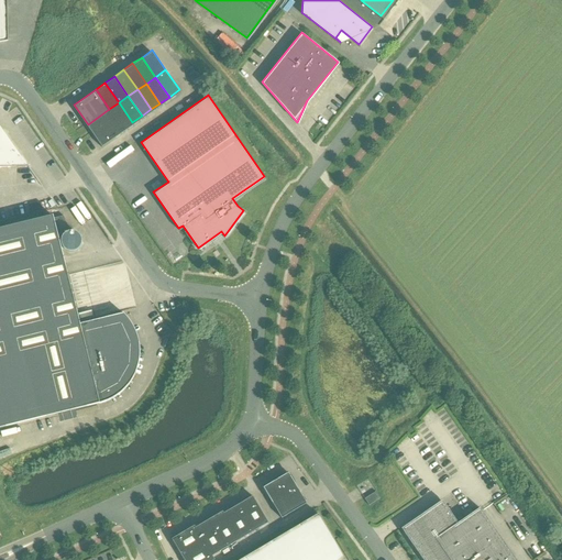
[(123,129),(132,122),(119,102),(109,109),(123,129)]
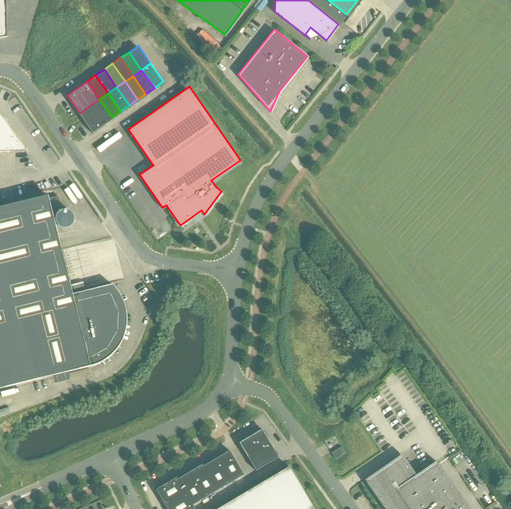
[(92,131),(112,117),(99,99),(80,113),(92,131)]
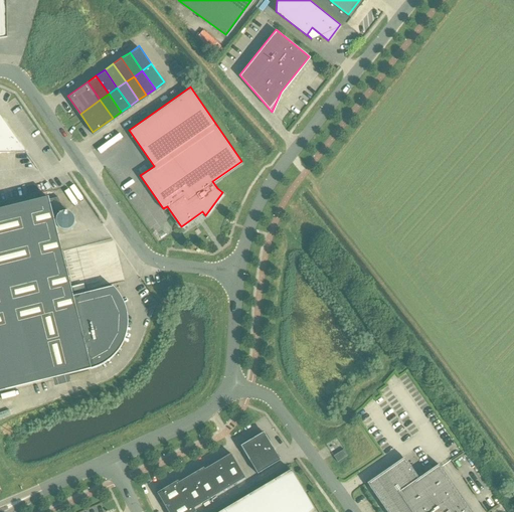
[(0,150),(25,150),(2,118),(0,117),(0,150)]
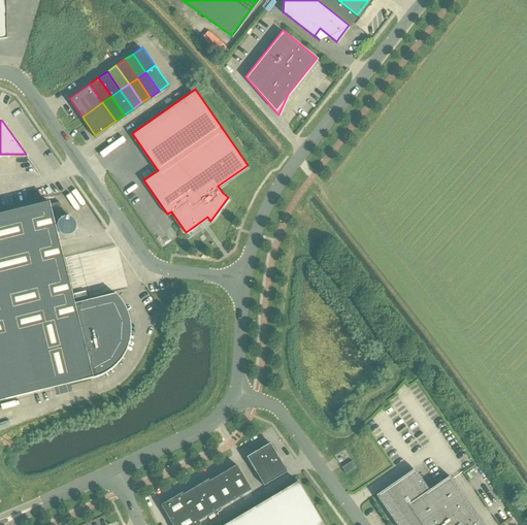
[(125,179),(132,173),(128,169),(121,175),(125,179)]
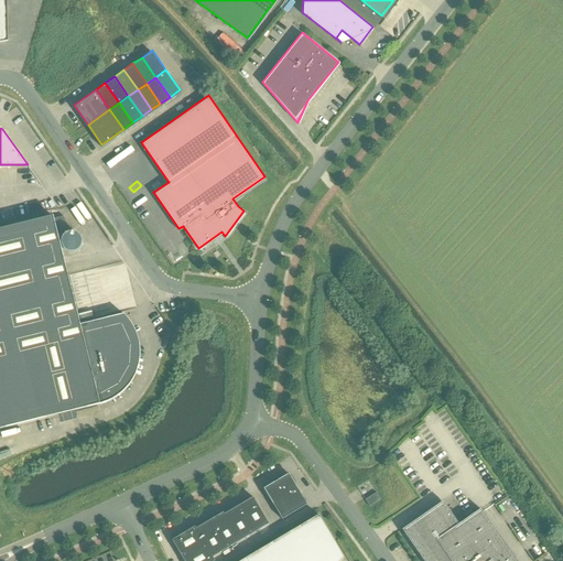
[(80,218),(86,215),(78,203),(74,205),(80,218)]
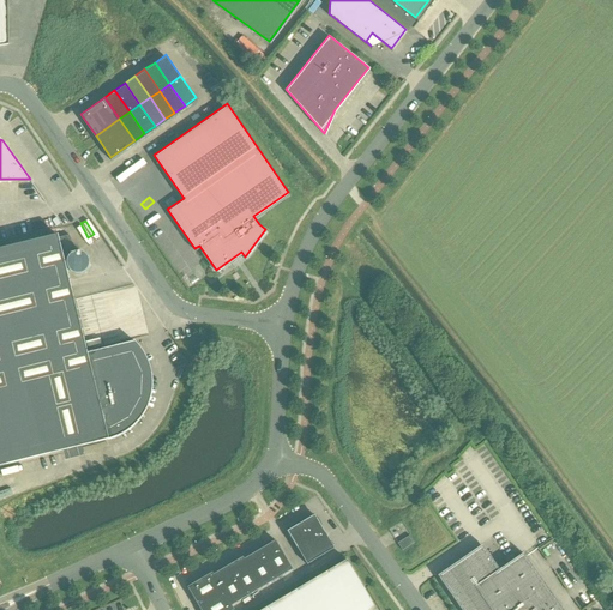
[(46,235),(0,246),(0,463),(61,448),(76,445),(79,444),(107,436),(109,436),(110,435),(113,435),(114,434),(122,430),(131,424),(138,417),(144,410),(146,404),(148,400),(150,391),(152,381),(151,381),(151,372),(149,362),(146,355),(146,354),(140,345),(134,337),(133,338),(86,350),(76,307),(61,251),(72,247),(68,233),(56,235),(56,231),(46,235)]
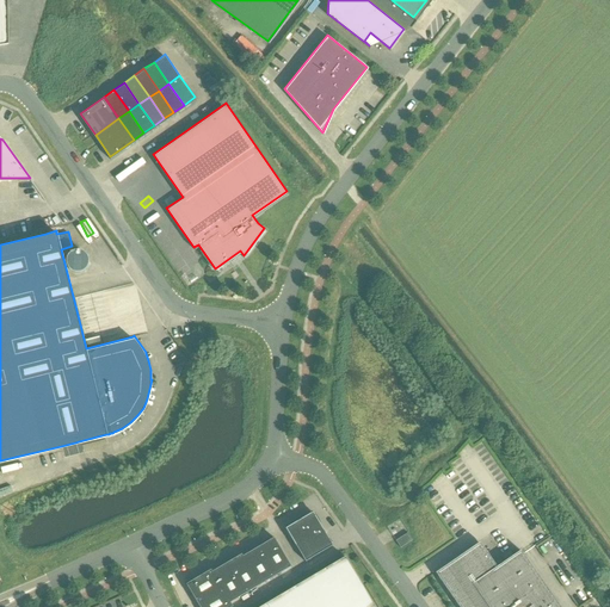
[(332,543),(312,509),(284,526),(305,559),(332,543)]
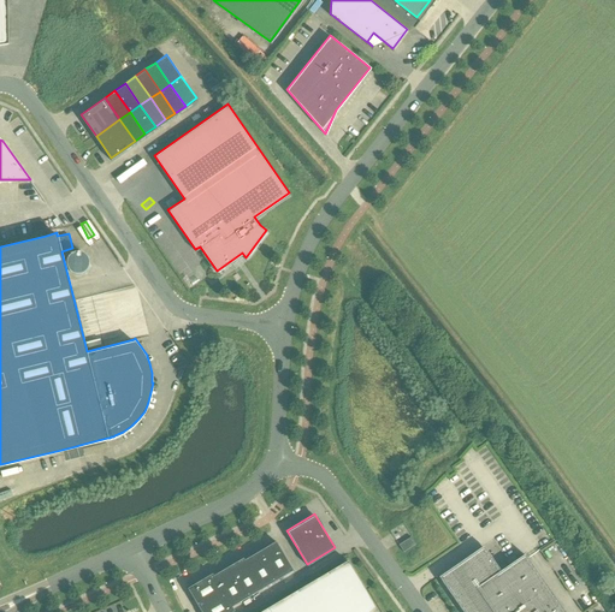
[(411,534),(397,542),(402,550),(415,541),(411,534)]
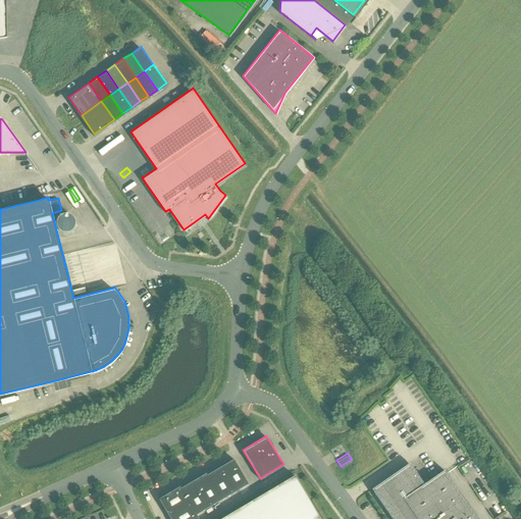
[(227,461),(219,465),(233,490),(248,482),(233,457),(227,461)]
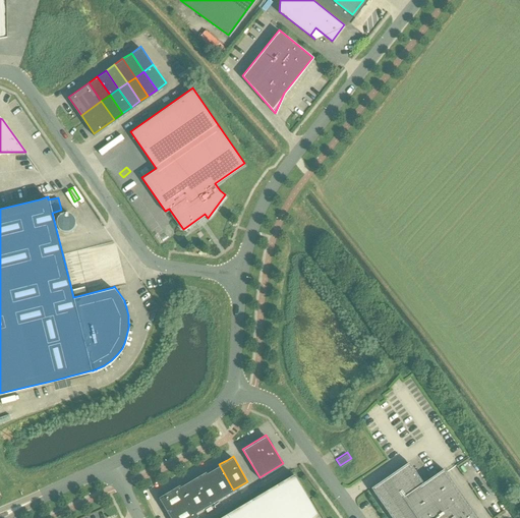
[(477,517),(443,467),(423,481),(408,461),(370,486),(392,517),(477,517)]
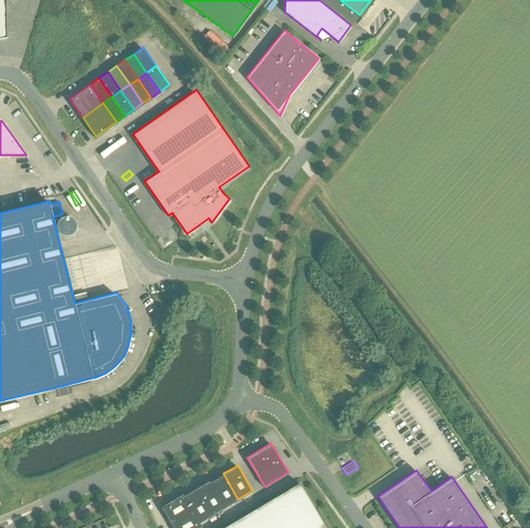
[(217,478),(211,481),(210,481),(224,506),(238,499),(223,473),(217,477),(217,478)]
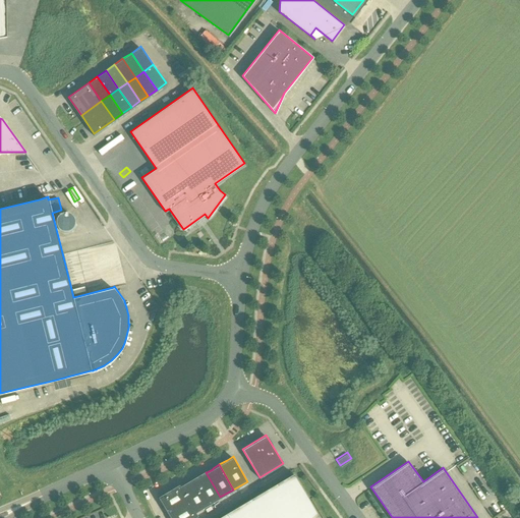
[(199,473),(191,478),(208,505),(220,497),(206,472),(207,472),(206,470),(199,474),(199,473)]
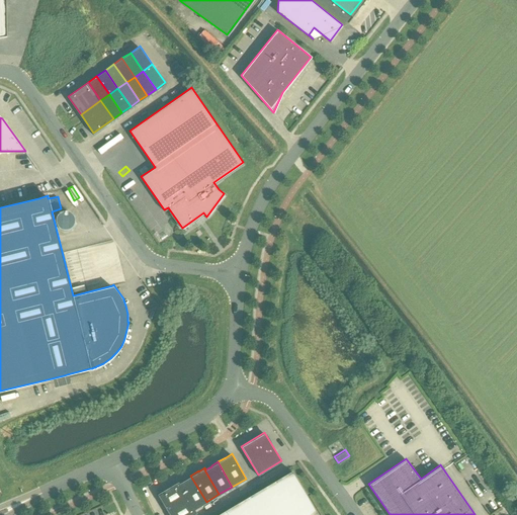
[(318,514),(291,470),(216,514),(318,514)]
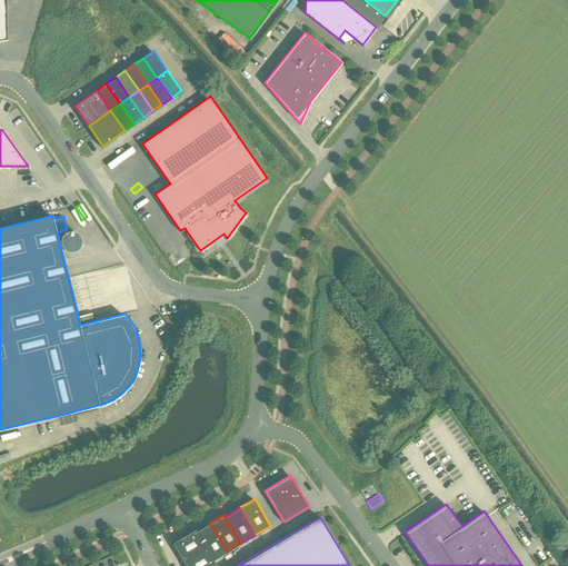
[(202,527),(197,530),(196,530),(205,546),(213,559),(227,552),(209,523),(202,527)]
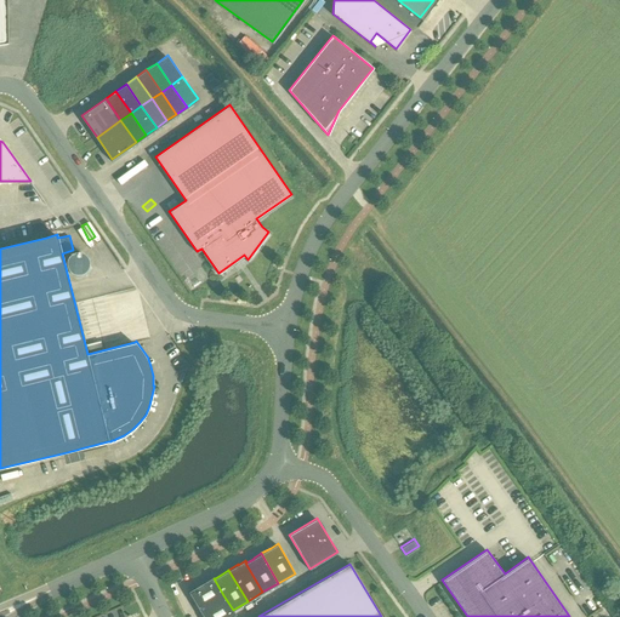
[(199,610),(223,595),(214,578),(215,578),(214,576),(193,588),(188,592),(193,599),(199,610)]
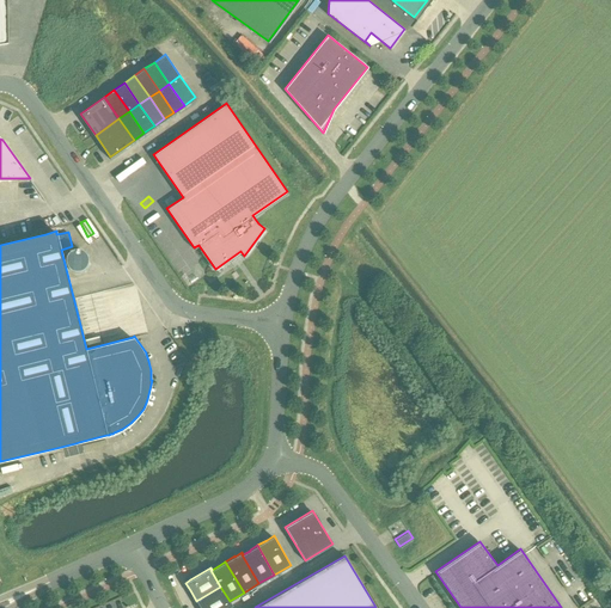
[(230,601),(220,587),(196,601),(200,607),(226,607),(232,605),(230,601)]
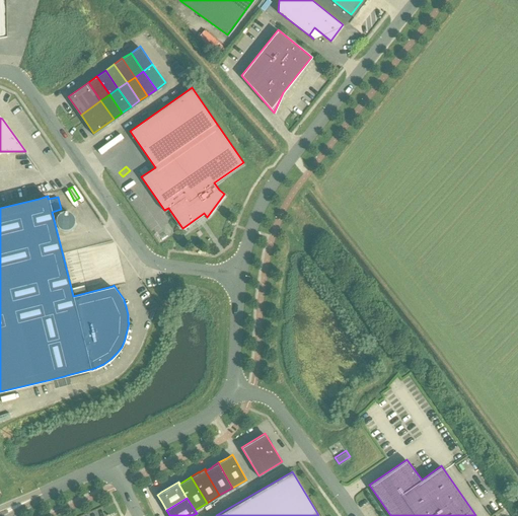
[(79,515),(106,515),(102,506),(79,515)]
